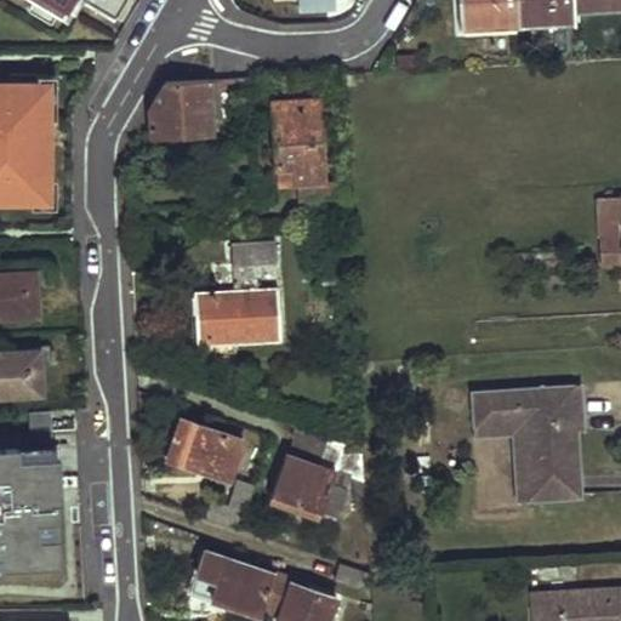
[(55,15),(32,0),(26,9),(50,23),(55,15)]
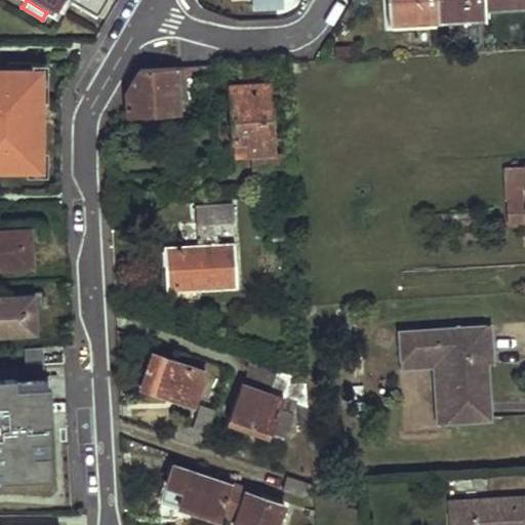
[(50,15),(59,0),(67,0),(94,16),(104,0),(26,0),(27,0),(46,12),(50,15)]
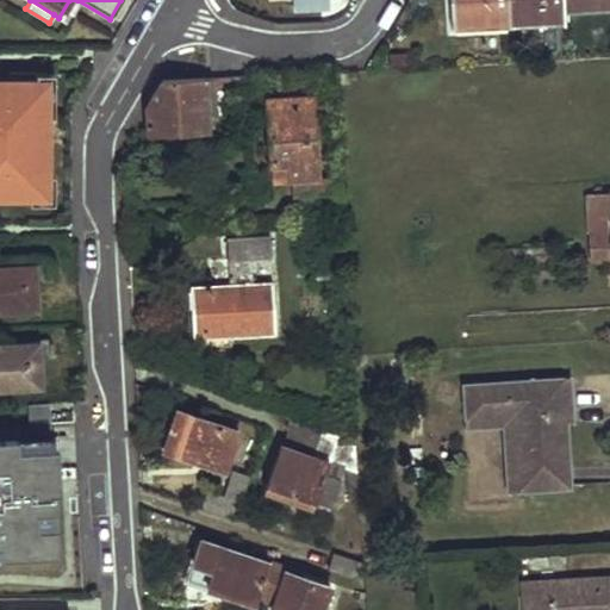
[(458,0),(460,32),(510,29),(509,0),(458,0)]
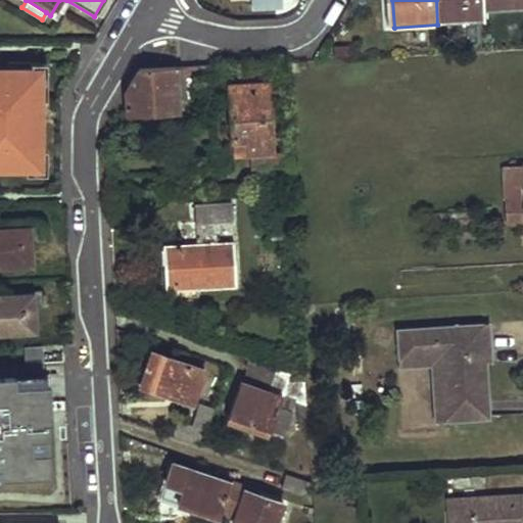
[(436,0),(437,25),(485,21),(485,8),(484,0),(436,0)]
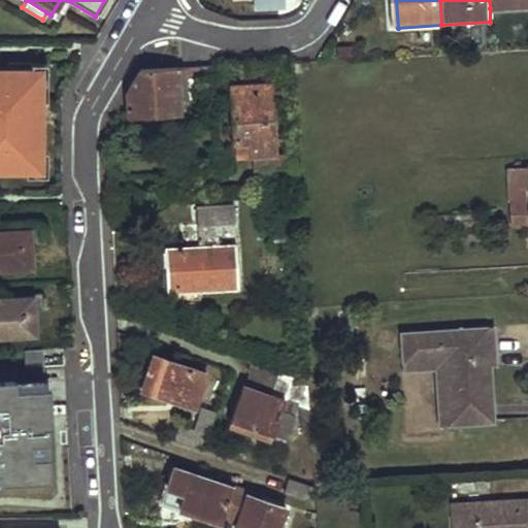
[(0,171),(42,171),(40,65),(0,65),(0,171)]
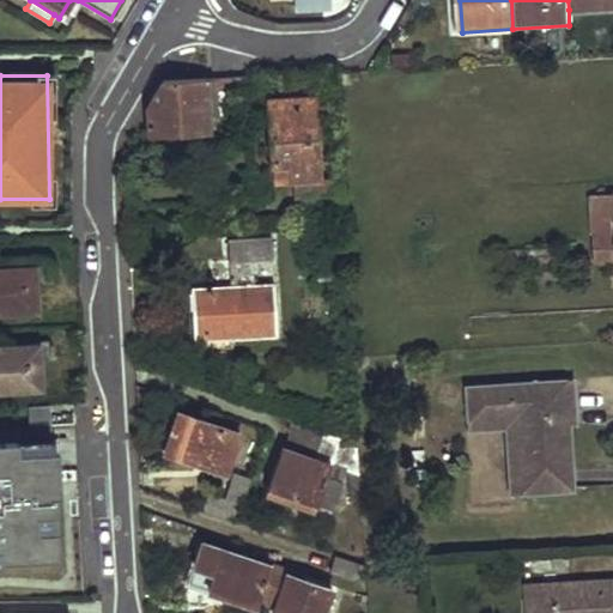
[(254,89),(272,87),(272,76),(253,77),(254,89)]
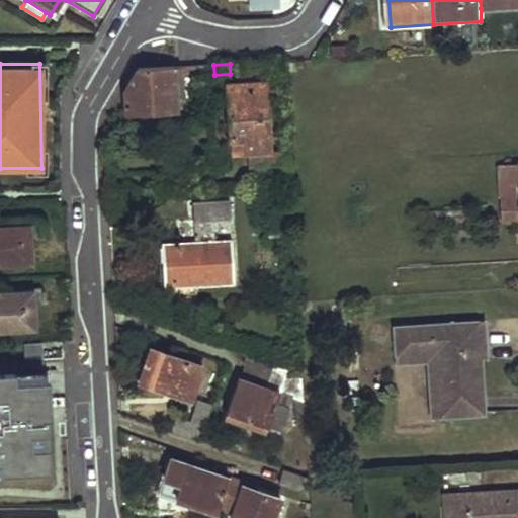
[(197,75),(214,75),(213,65),(139,69),(125,94),(126,113),(179,110),(180,74),(196,73),(197,75)]
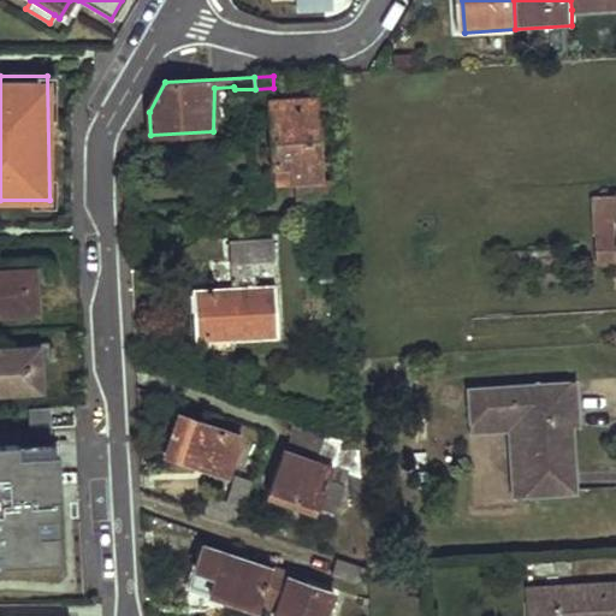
[(300,179),(326,178),(324,101),(276,102),(279,166),(298,165),(300,179)]
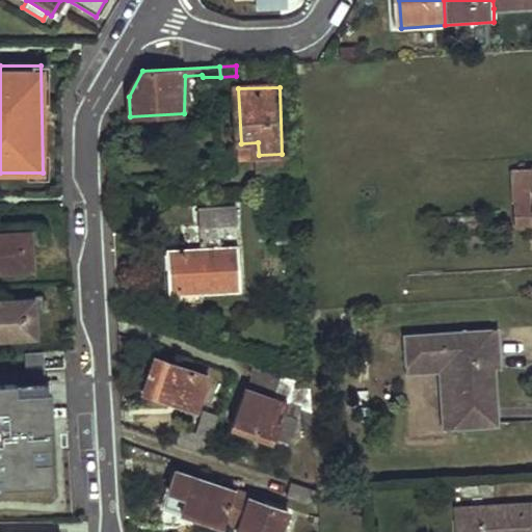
[(259,155),(258,142),(241,143),(241,156),(258,155),(259,155)]
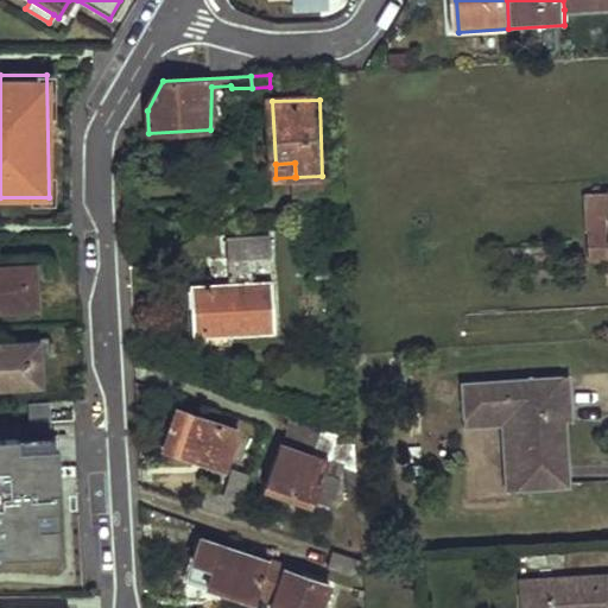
[(308,192),(334,190),(333,176),(322,176),(296,177),(295,177),(296,197),(308,197),(308,192)]
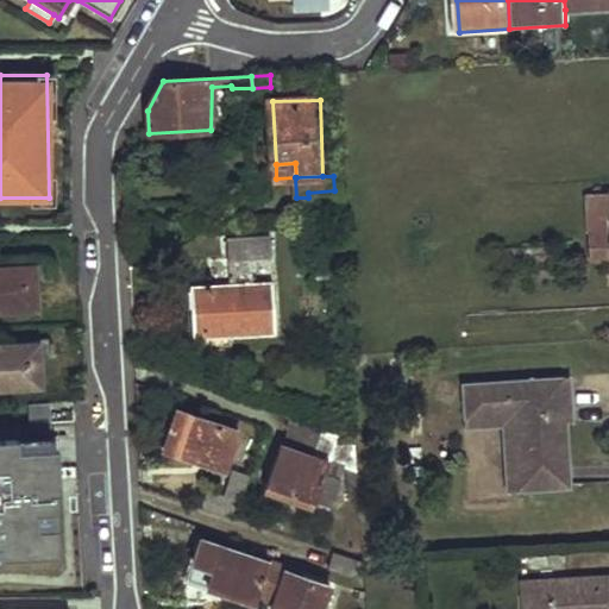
[(608,280),(608,190),(584,193),(586,258),(607,258),(608,280)]
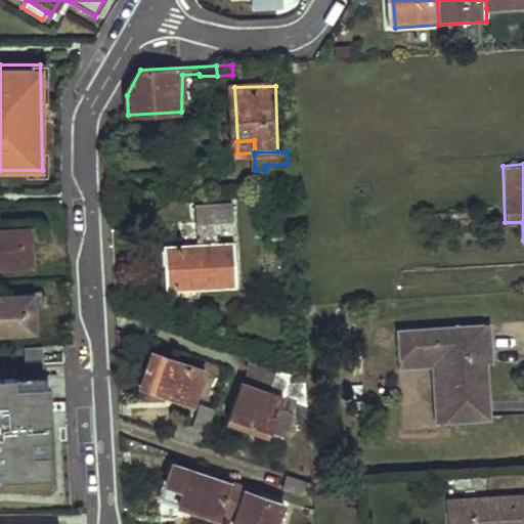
[(232,219),(232,200),(197,203),(198,245),(165,247),(167,286),(191,284),(191,287),(235,284),(234,243),(216,244),(215,220),(232,219)]
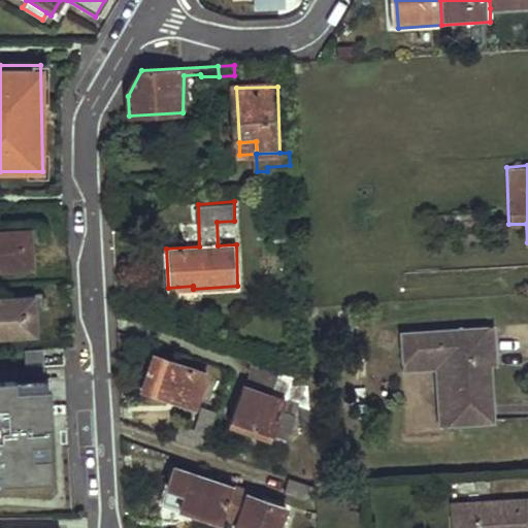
[(0,270),(31,268),(29,231),(0,232),(0,270)]
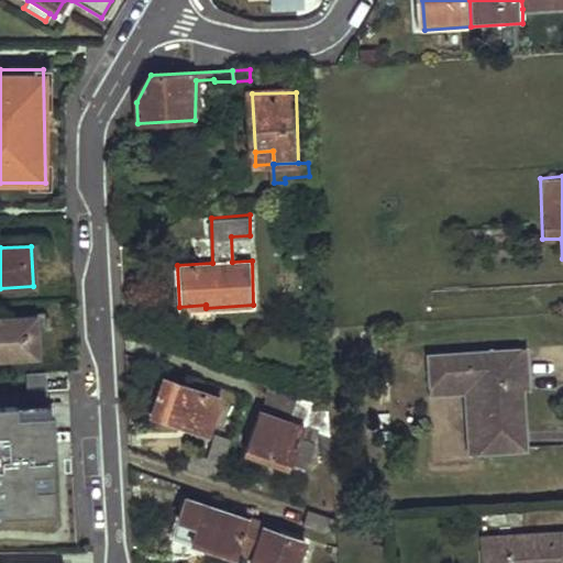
[(0,359),(37,357),(35,319),(0,320),(0,359)]
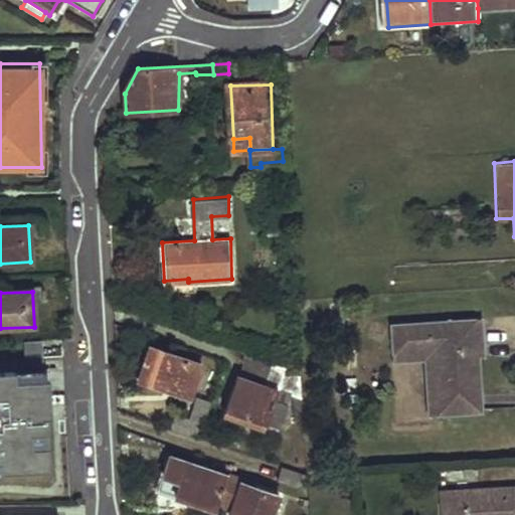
[(435,414),(481,411),(478,356),(477,348),(483,348),(481,318),(389,323),(391,353),(431,351),(435,414)]
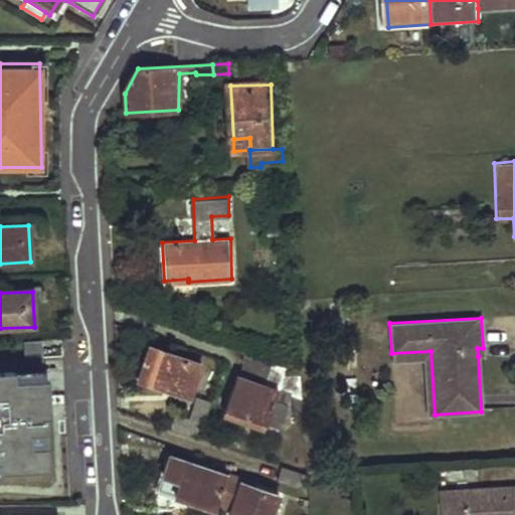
[(42,339),(23,340),(24,371),(0,371),(0,472),(46,471),(42,339)]
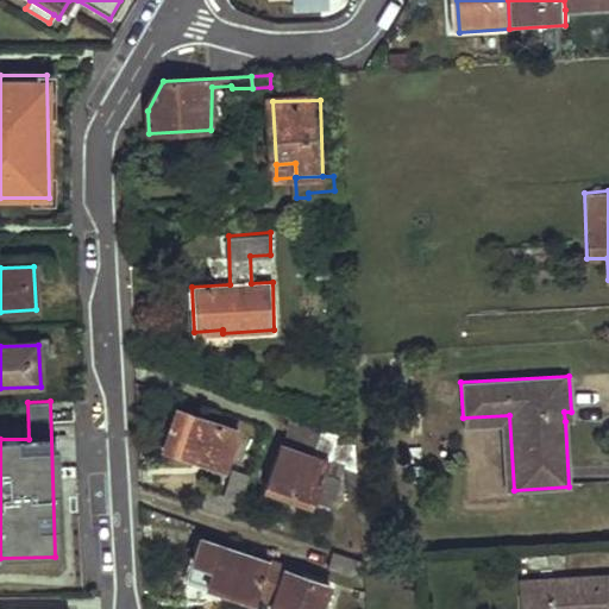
[(163,449),(224,470),(237,432),(177,412),(163,449)]
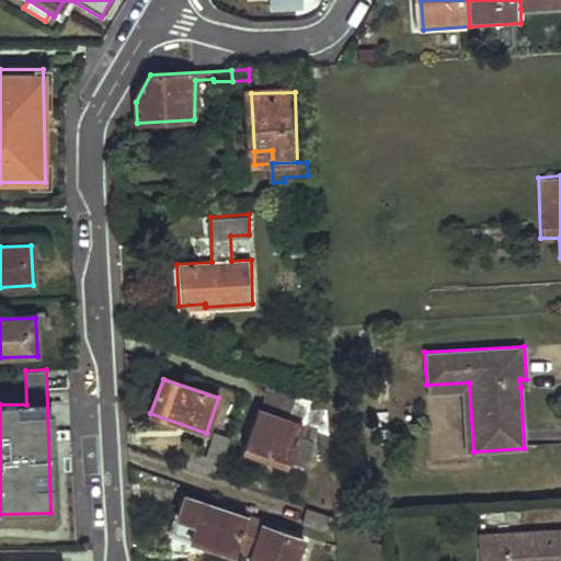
[(473,451),(469,382),(426,385),(426,392),(461,391),(465,451),(473,451)]
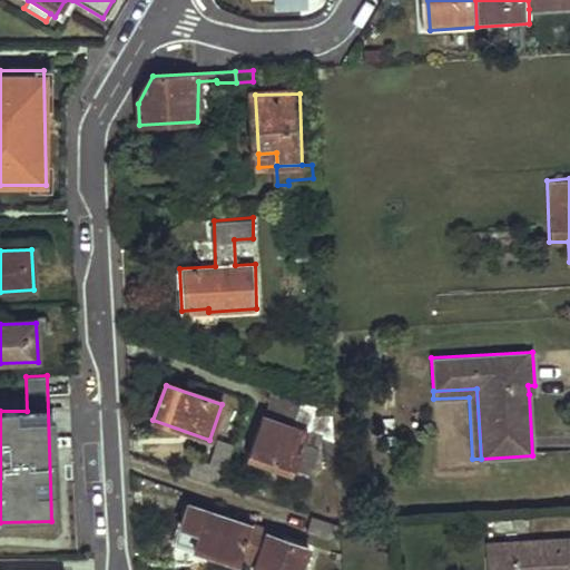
[(303,401),(275,392),(266,419),(293,426),(303,401)]
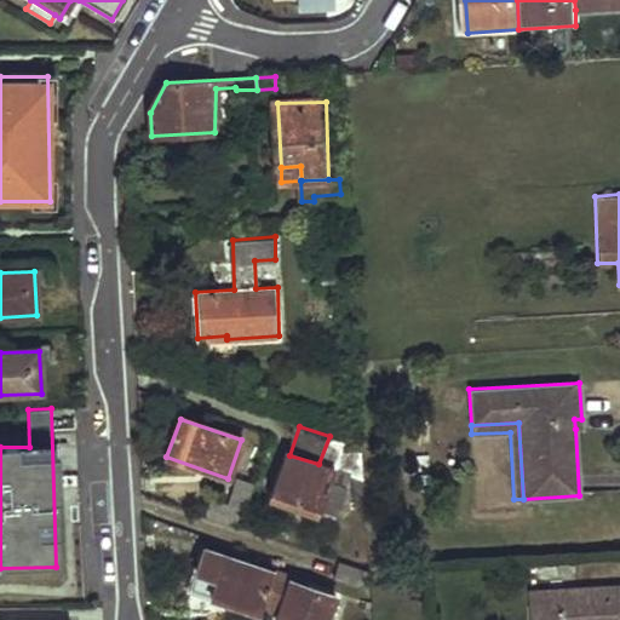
[(290,455),(282,452),(269,494),(336,516),(351,475),(366,480),(363,447),(329,436),(319,464),(290,455)]
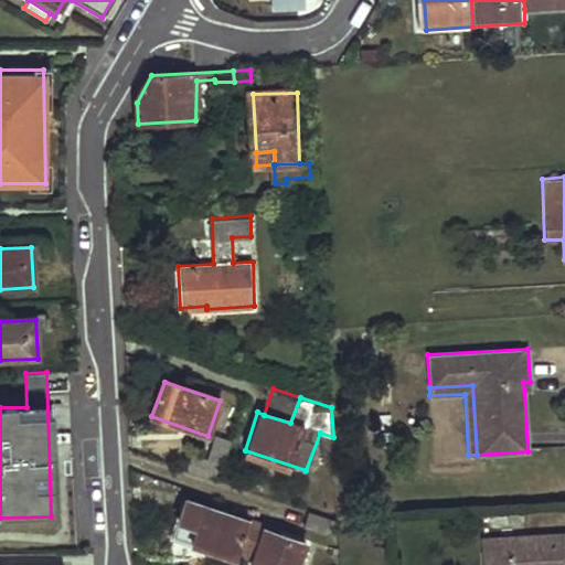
[(190,471),(219,481),(224,466),(195,456),(190,471)]
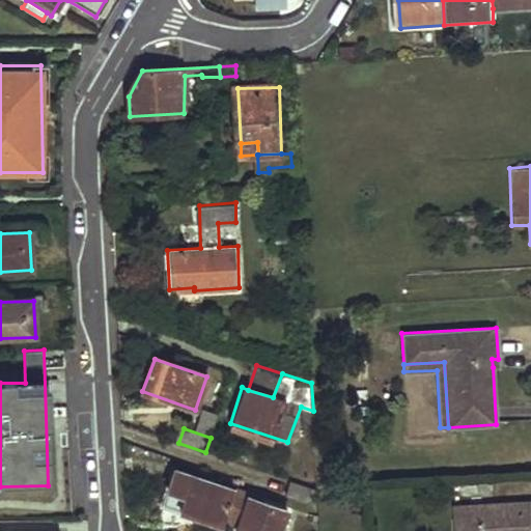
[(163,506),(223,527),(225,519),(234,491),(174,470),(163,506)]
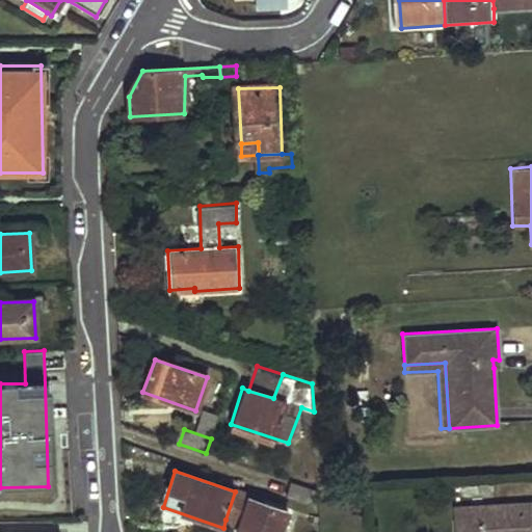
[(311,504),(318,490),(291,482),(287,496),(311,504)]
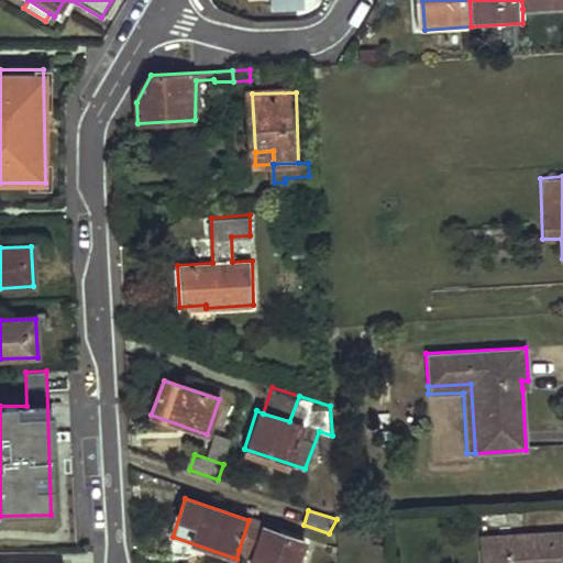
[(253,562),(297,562),(304,542),(266,529),(267,527),(249,520),(239,550),(256,556),(253,562)]
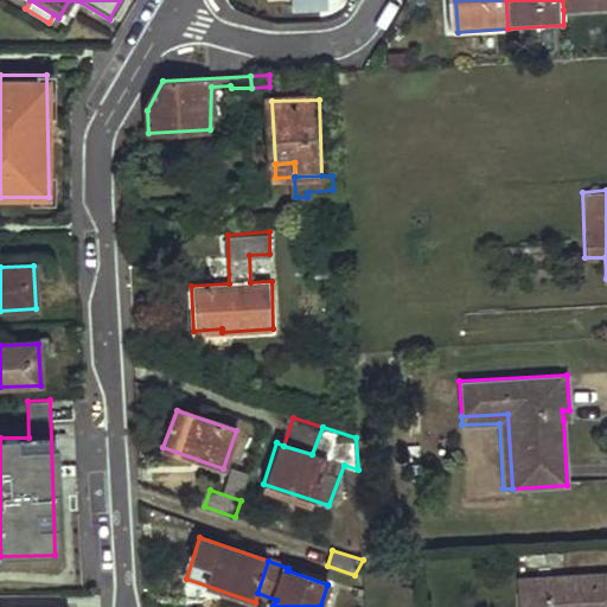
[(606,606),(606,574),(518,580),(519,606),(606,606)]
